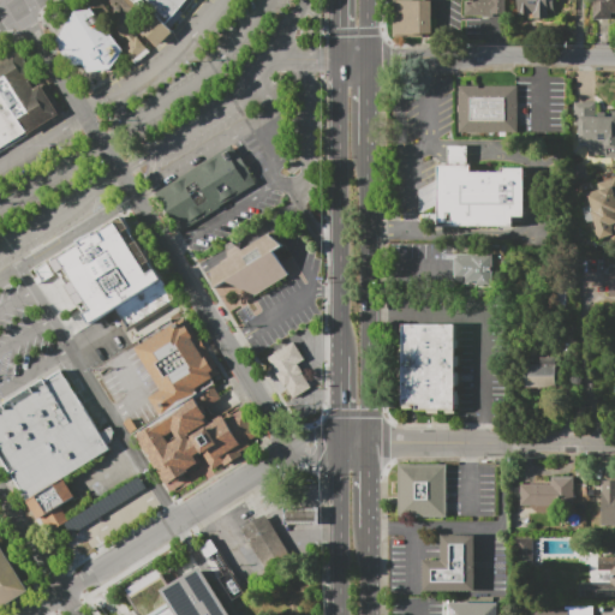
[(143,0),(174,33),(160,47),(139,27),(132,33),(137,39),(139,36),(154,52),(136,65),(124,48),(131,42),(120,28),(113,33),(95,9),(106,0),(143,0)]
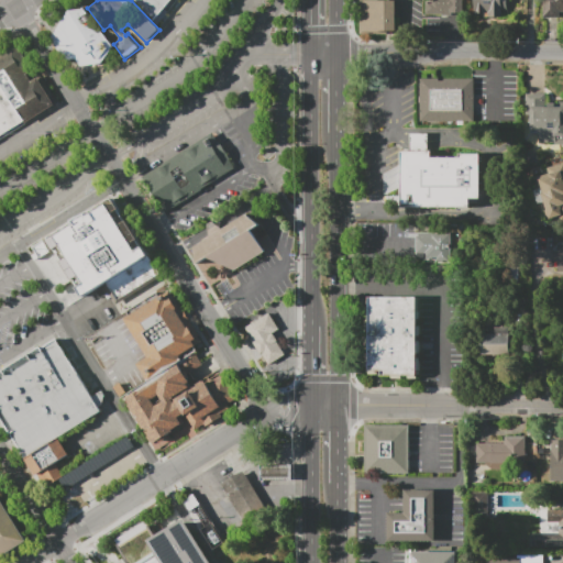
[(133,0),(158,26),(180,0),(133,0)]
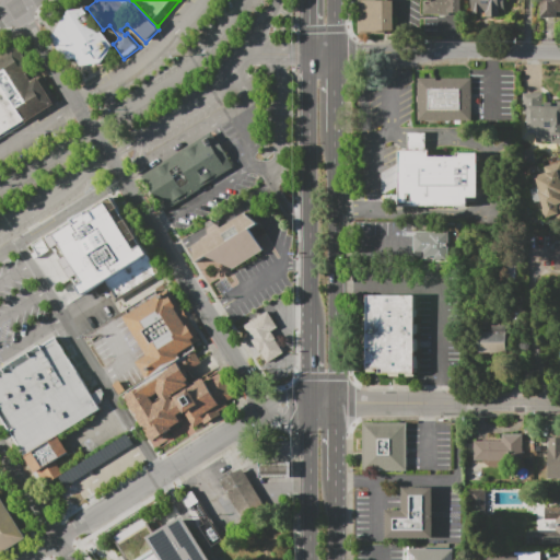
[(358,0),(394,0),(393,35),(357,34),(358,0)]
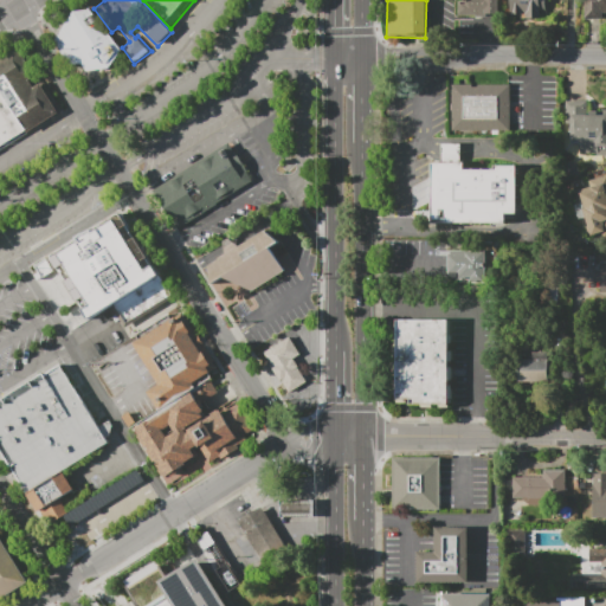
[(498,0),(498,17),(458,17),(458,1),(462,1),(462,0),(498,0)]
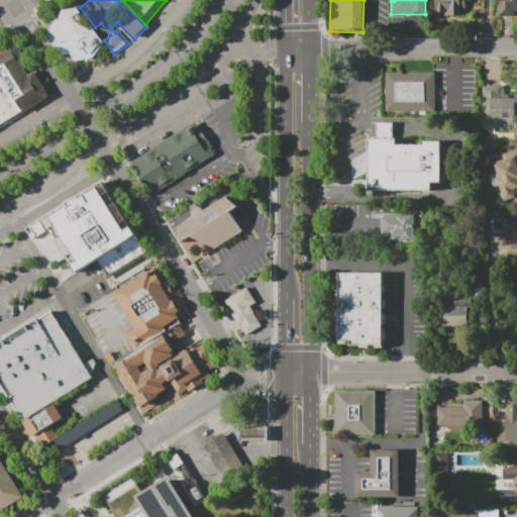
[(464,0),(464,10),(460,10),(460,17),(435,16),(435,0),(464,0)]
